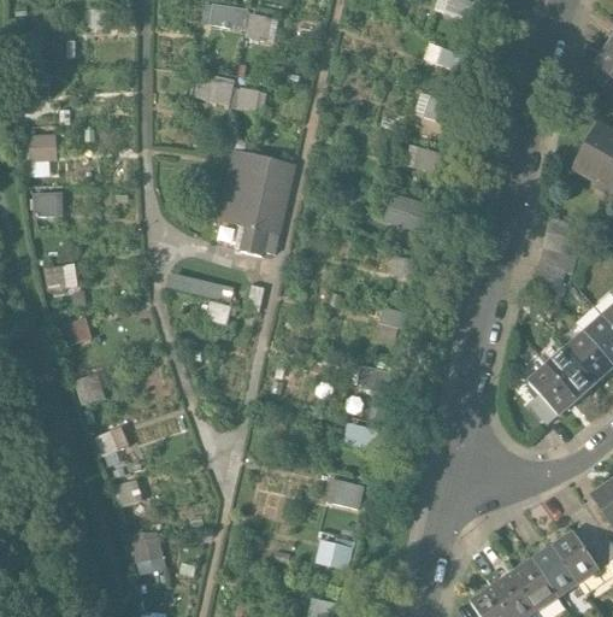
[(453,23),(454,22),(469,27),(477,3),(470,0),(435,0),(430,16),(453,23)]
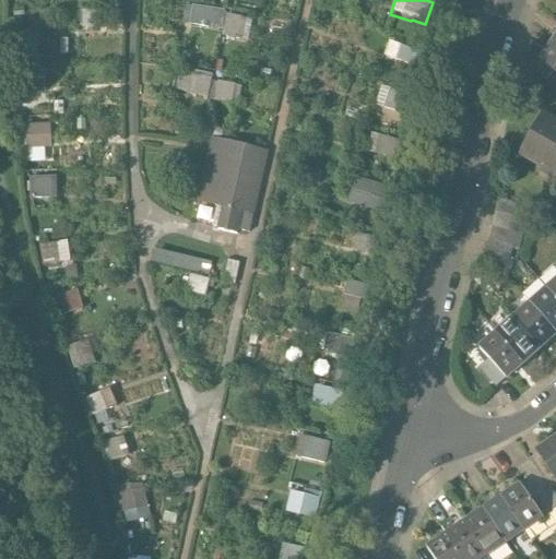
[(190,25),(221,31),(224,9),(193,4),(190,25)]
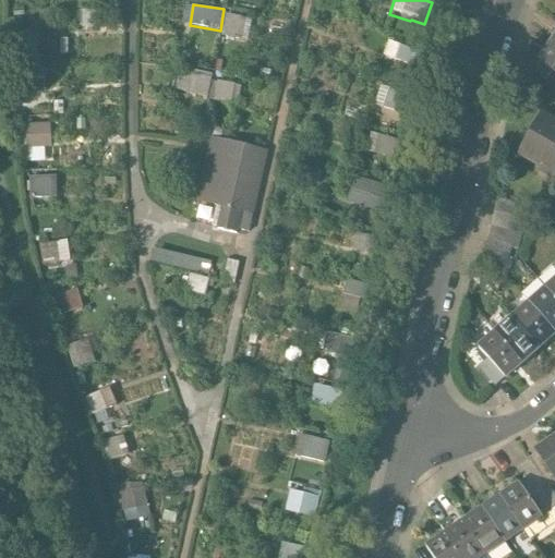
[(246,39),(251,19),(226,12),(221,33),(246,39)]
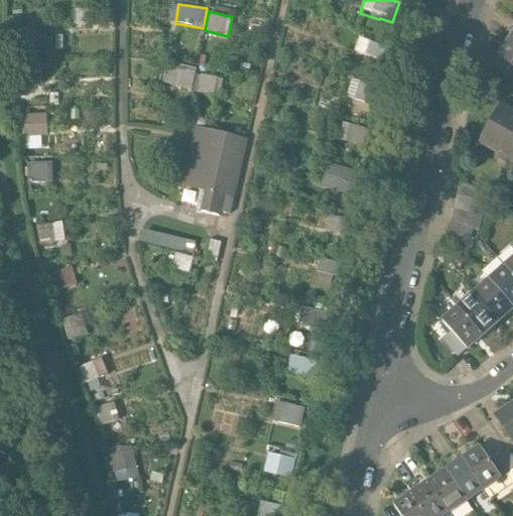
[(366,53),(381,55),(383,42),(367,40),(366,53)]
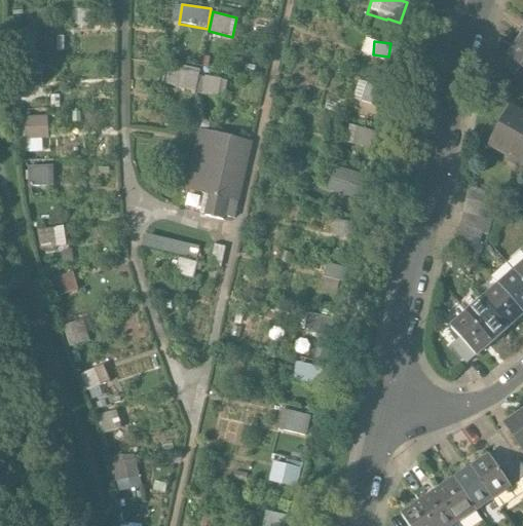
[(196,89),(198,72),(176,69),(174,87),(196,89)]
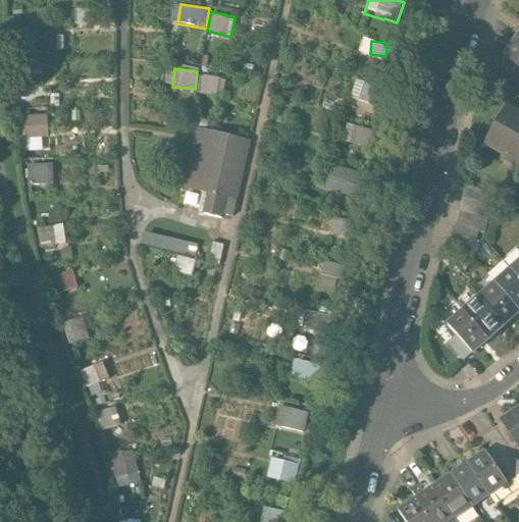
[(222,96),(224,77),(202,75),(200,94),(222,96)]
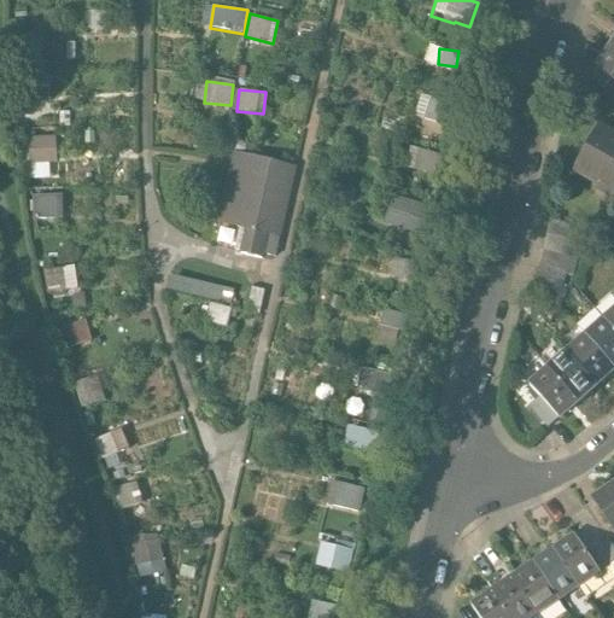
[(420,94),(414,122),(437,127),(443,99),(420,94)]
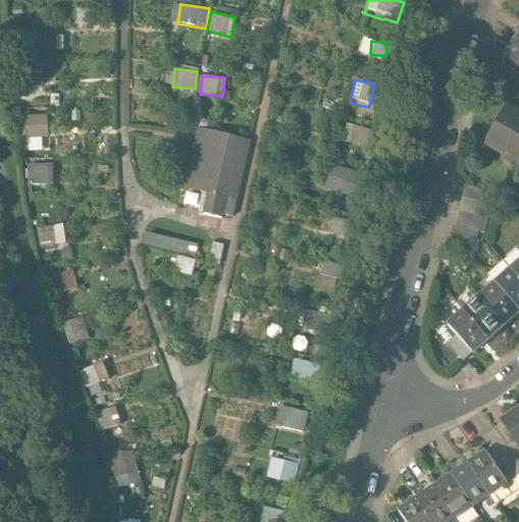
[(518,101),(514,99),(495,141),(518,154),(518,101)]
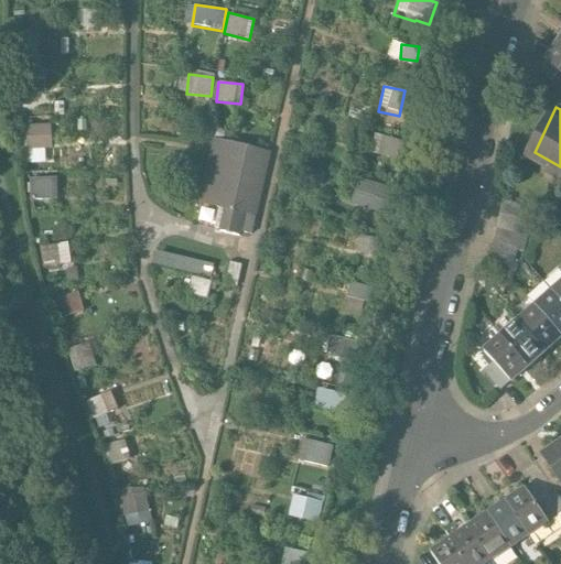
[(27,162),(50,162),(49,123),(25,125),(27,162)]
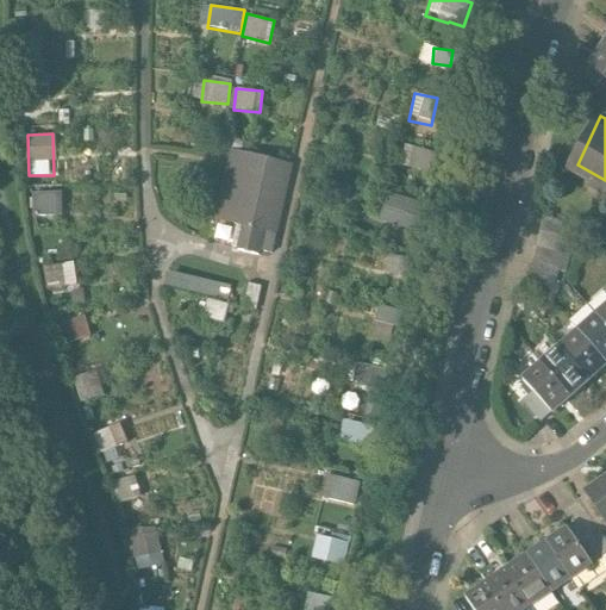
[(231,148),(216,221),(235,224),(230,247),(270,255),(291,161),(231,148)]
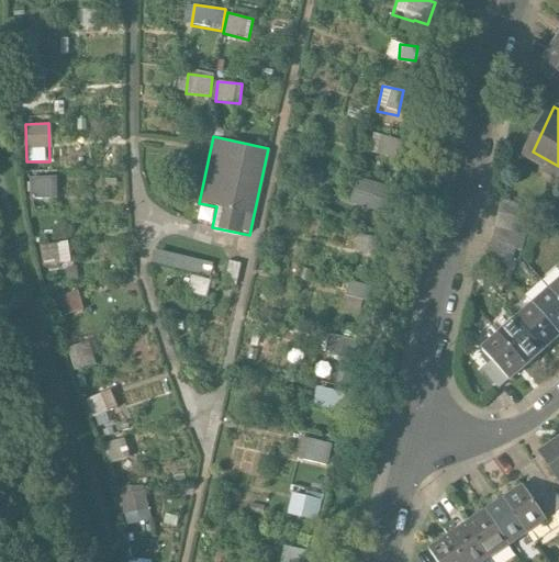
[(56,197),(55,176),(29,176),(30,198),(56,197)]
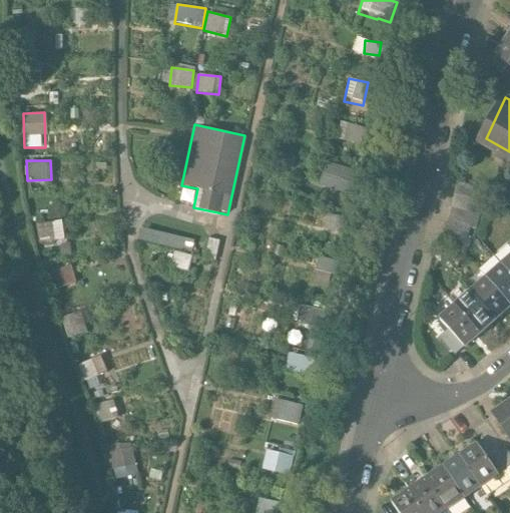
[(320,186),(351,194),(358,169),(327,160),(320,186)]
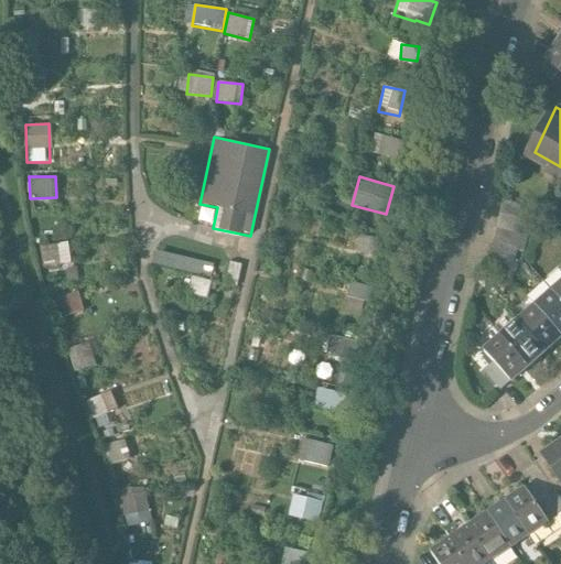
[(67,241),(40,246),(43,264),(71,259),(67,241)]
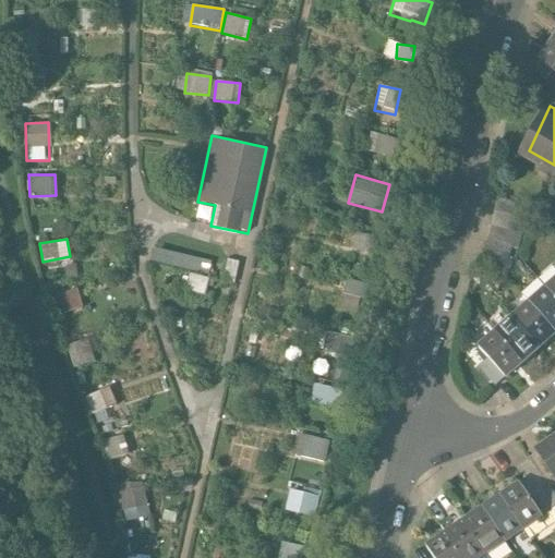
[(209,274),(213,259),(155,246),(152,261),(209,274)]
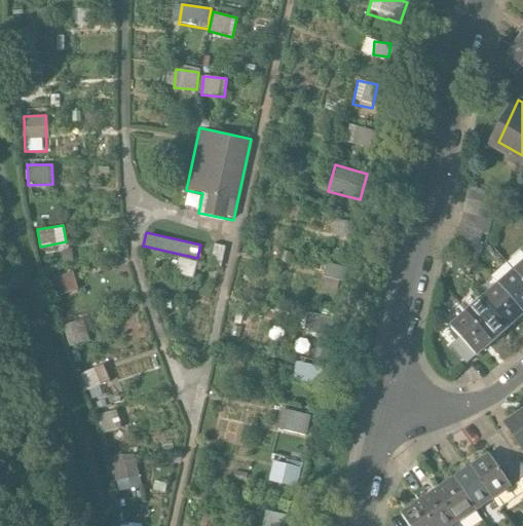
[(180,256),(174,271),(191,277),(197,262),(180,256)]
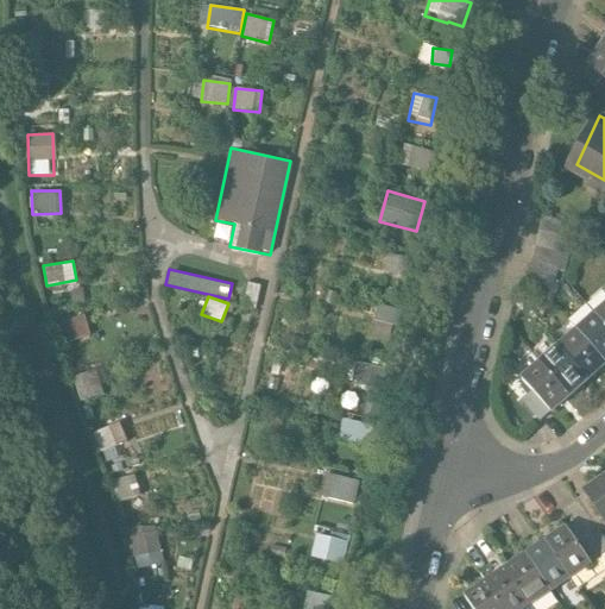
[(373,305),(372,337),(395,337),(396,305),(373,305)]
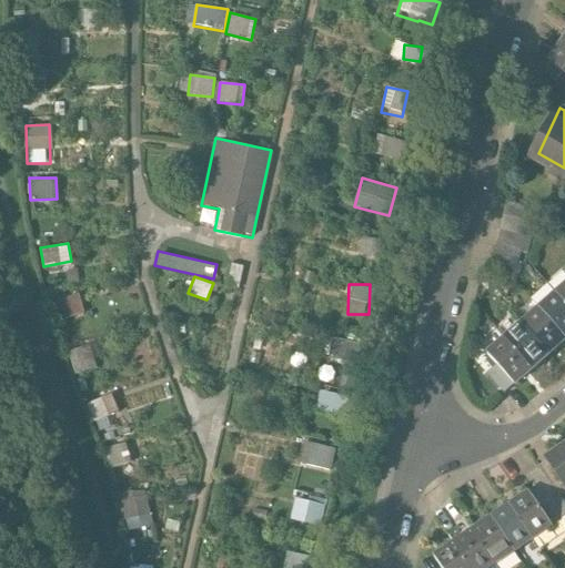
[(564,320),(564,290),(552,304),(564,320)]
